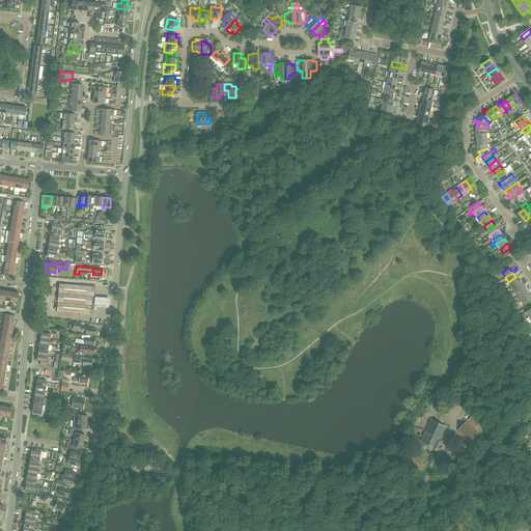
[(519,281),(515,277),(508,282),(511,286),(519,281)]
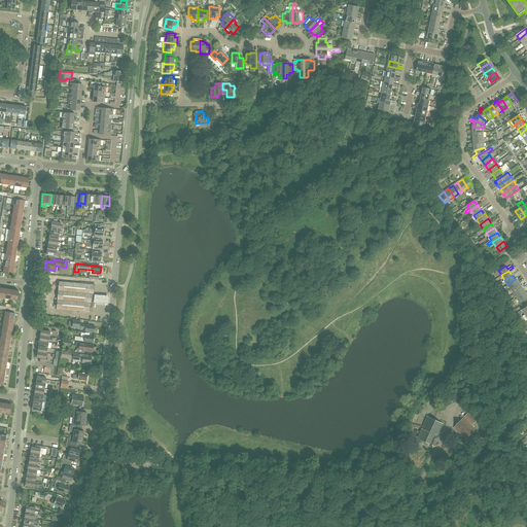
[(511,288),(519,283),(516,279),(515,279),(507,284),(511,288)]
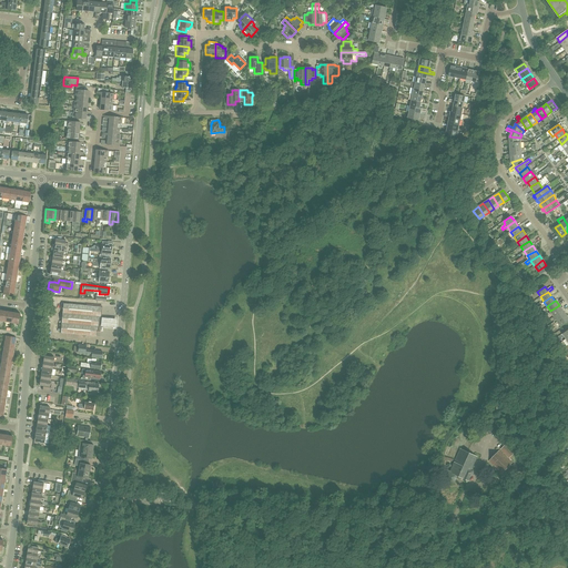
[(97,326),(98,326),(99,317),(100,317),(101,306),(63,303),(61,333),(95,336),(97,326)]
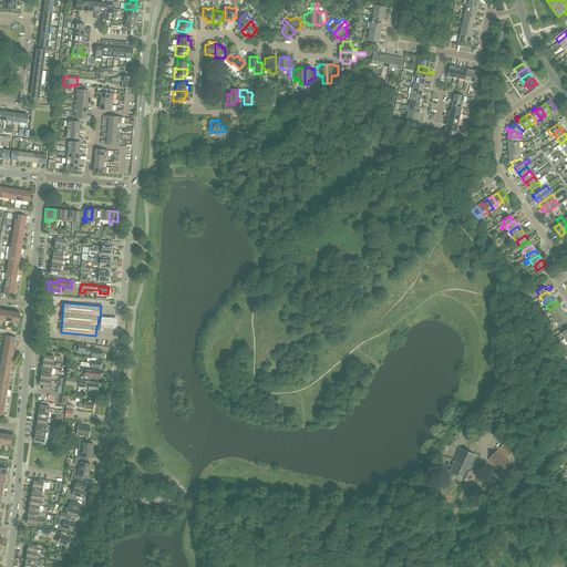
[(560,308),(558,305),(549,310),(554,316),(562,310),(564,309),(562,307),(560,308)]
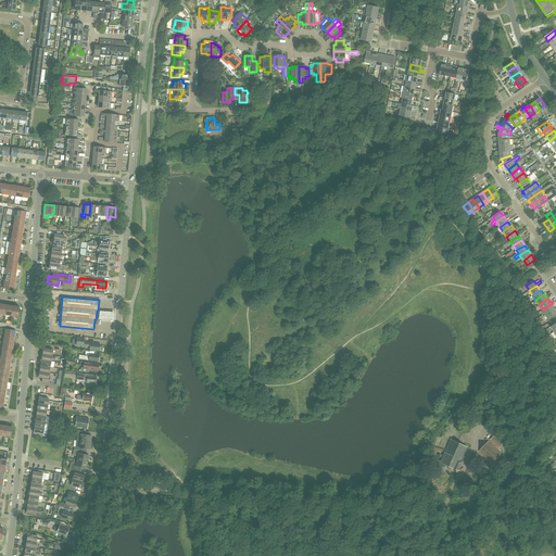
[(554,308),(551,304),(543,310),(546,315),(554,308)]
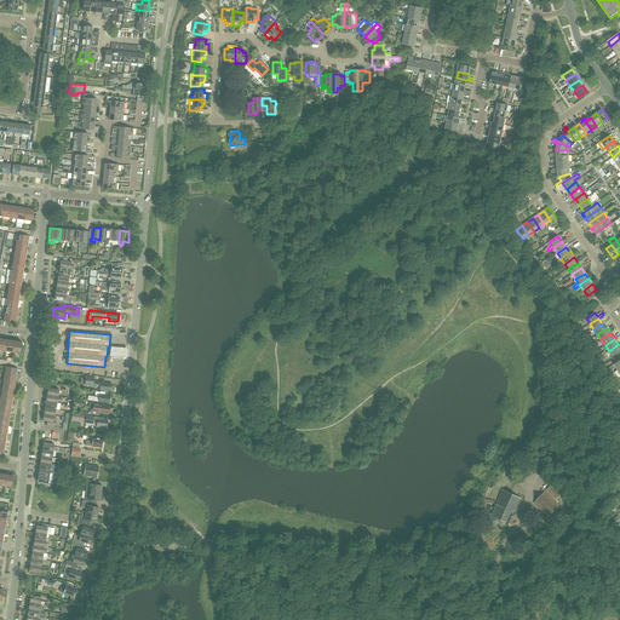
[(619,346),(618,344),(609,351),(613,356),(619,350),(619,346)]
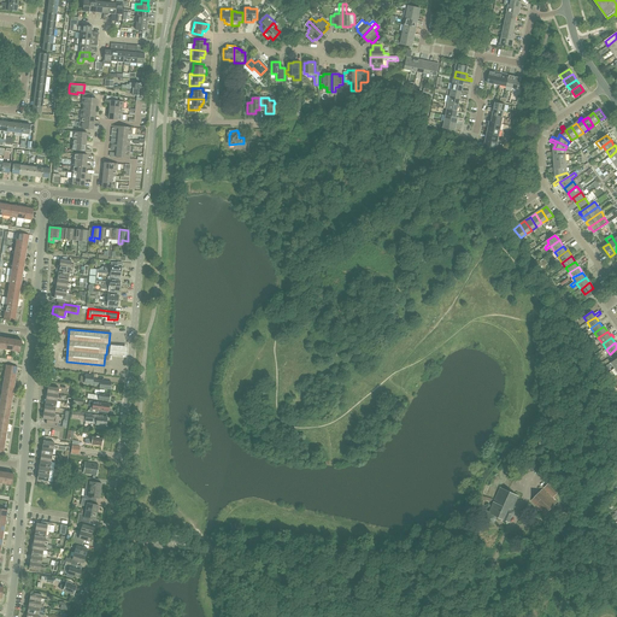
[(115,347),(110,347),(110,357),(113,357),(122,358),(125,358),(127,348),(123,347),(115,347)]
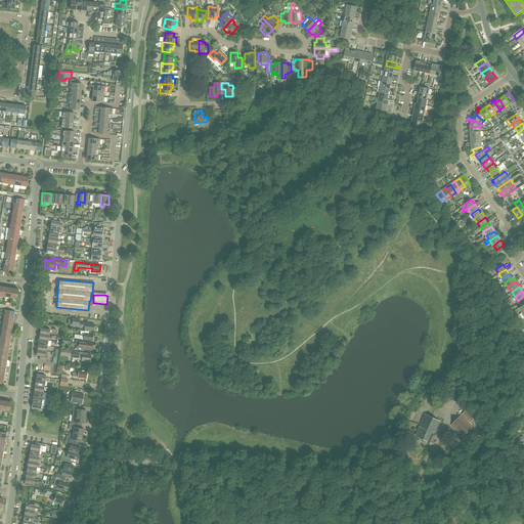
[(73,318),(72,324),(85,326),(85,330),(94,331),(94,324),(79,322),(80,318),(73,318)]
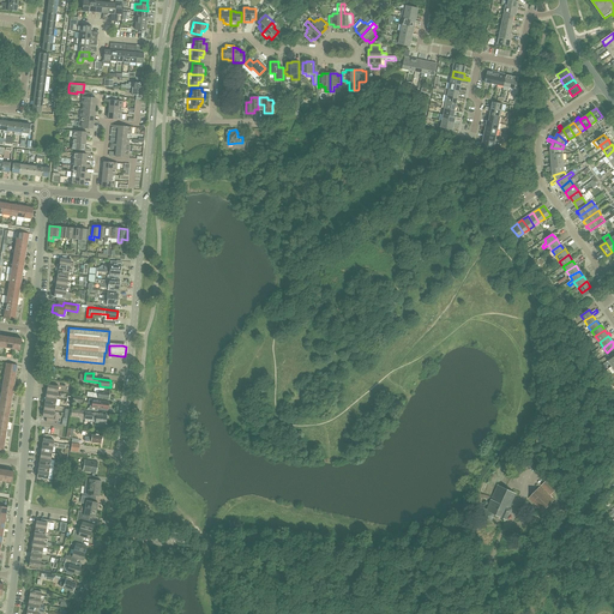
[(88,397),(92,397),(109,399),(109,391),(104,391),(104,389),(100,387),(98,393),(94,392),(88,392),(88,397)]
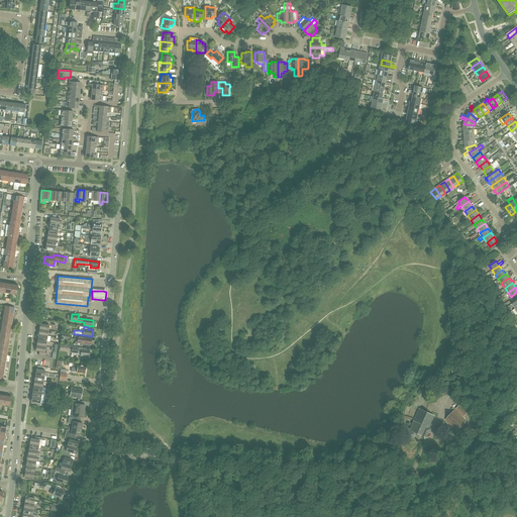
[(91,343),(92,343),(92,341),(91,341),(91,338),(80,336),(76,336),(75,339),(78,340),(78,342),(83,343),(83,344),(90,345),(90,344),(91,344),(91,343)]
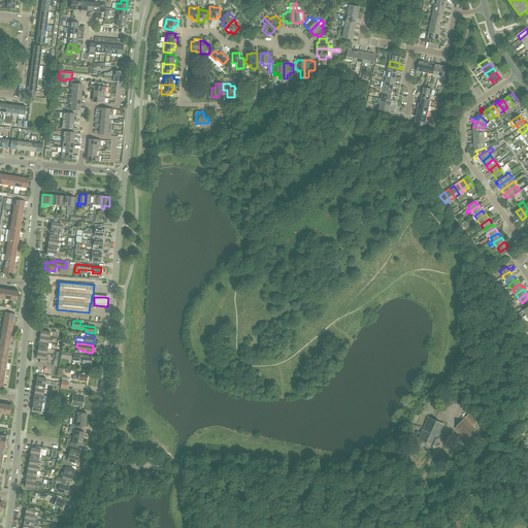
[(62,352),(61,353),(61,358),(72,359),(72,360),(80,361),(80,358),(83,358),(83,363),(91,364),(92,360),(93,361),(93,358),(92,358),(92,357),(88,357),(88,356),(83,355),(83,354),(62,352)]
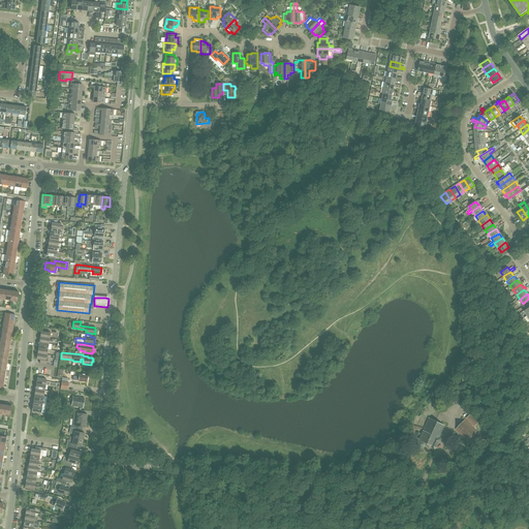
[(47,356),(48,354),(37,353),(37,359),(40,360),(39,364),(48,365),(49,356),(47,356)]
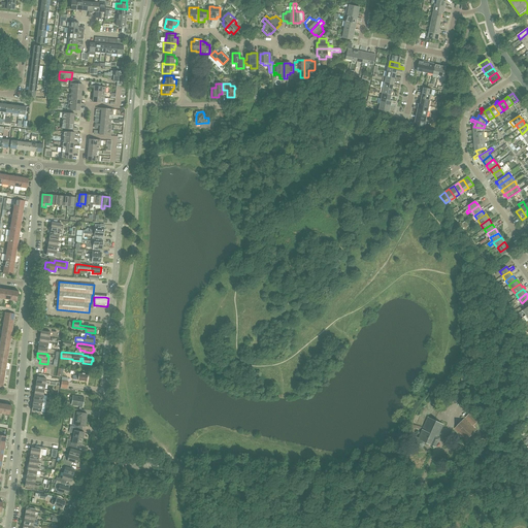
[(62,380),(62,381),(67,381),(68,377),(62,376),(63,369),(59,368),(58,369),(57,376),(62,377),(62,380)]
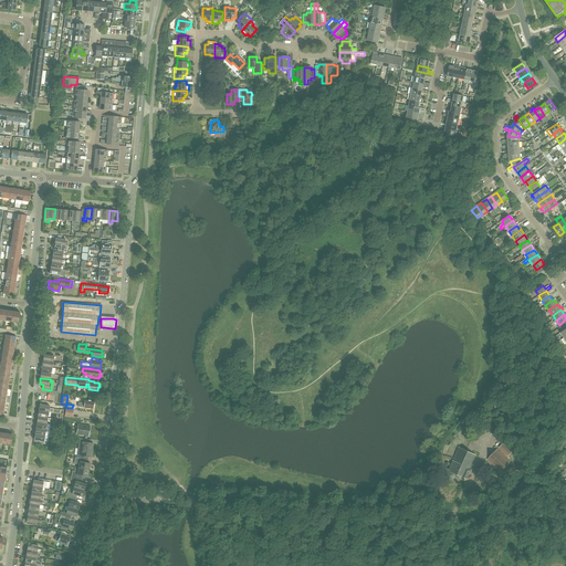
[(79,401),(79,404),(79,406),(93,408),(94,400),(85,399),(85,402),(79,401)]
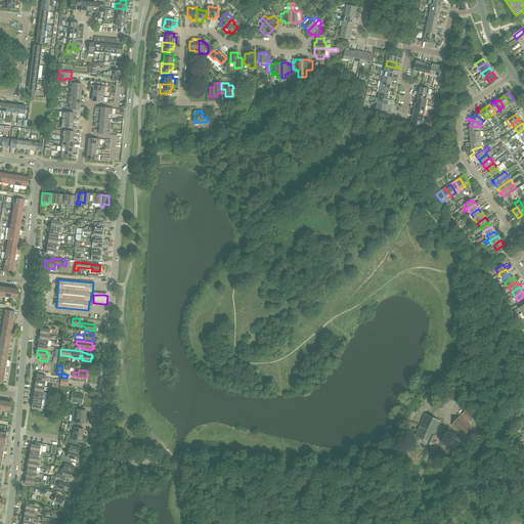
[(82,403),(84,394),(73,392),(71,401),(82,403)]
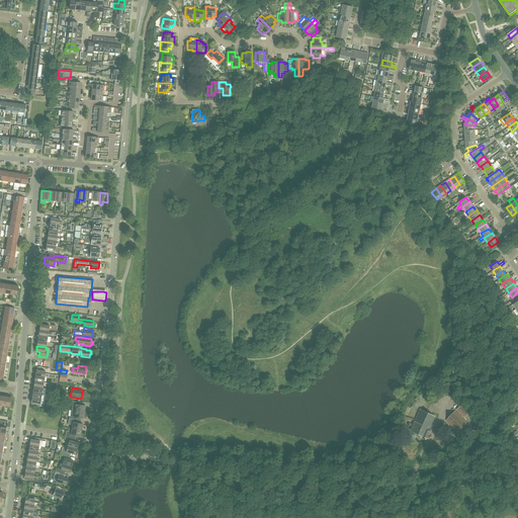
[(79,405),(80,402),(71,401),(71,404),(72,404),(72,410),(75,411),(84,412),(85,406),(79,405)]
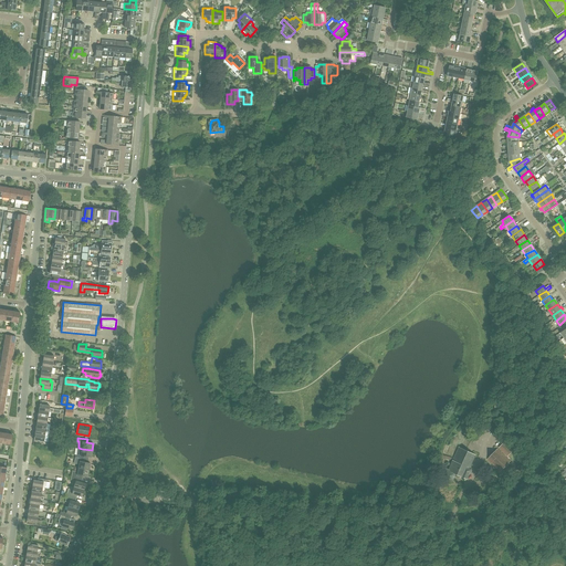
[(506,440),(500,448),(507,456),(515,448),(506,440)]
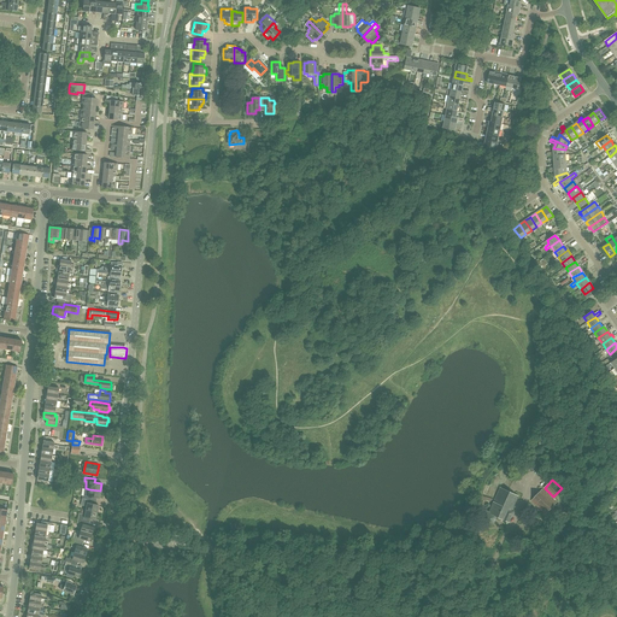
[(100,491),(89,489),(86,488),(84,497),(82,495),(82,499),(92,500),(94,501),(94,498),(99,498),(100,491)]
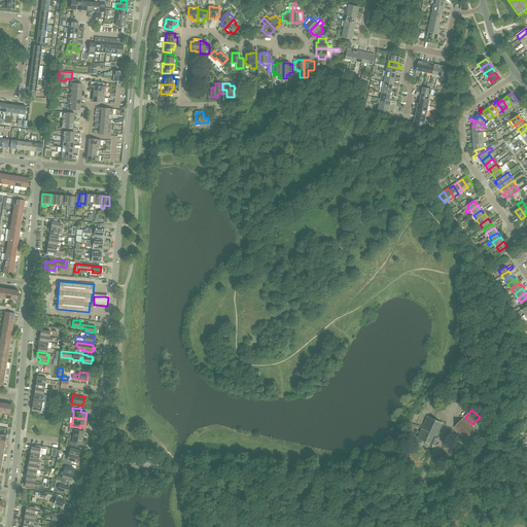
[(418,437),(424,441),(435,446),(438,437),(437,436),(443,424),(427,417),(422,429),(418,437)]
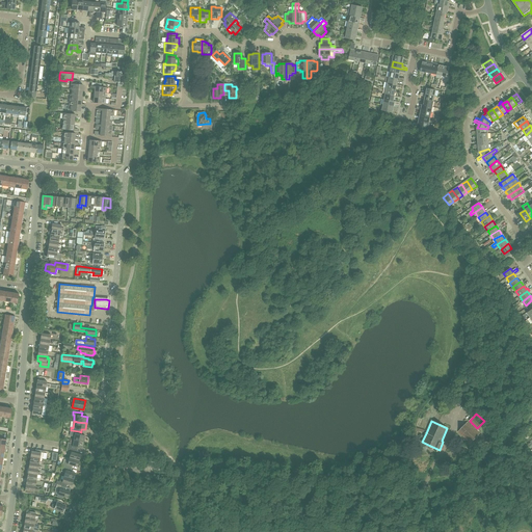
[(458,431),(471,443),(479,433),(468,422),(458,431)]
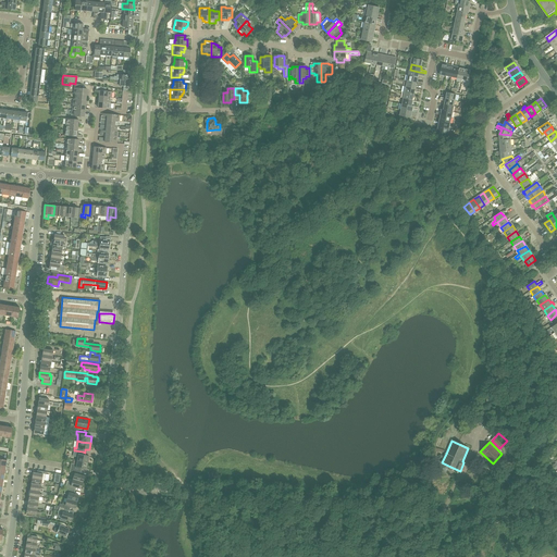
[(82,455),(83,452),(74,450),(73,456),(78,457),(77,460),(87,462),(88,456),(82,455)]
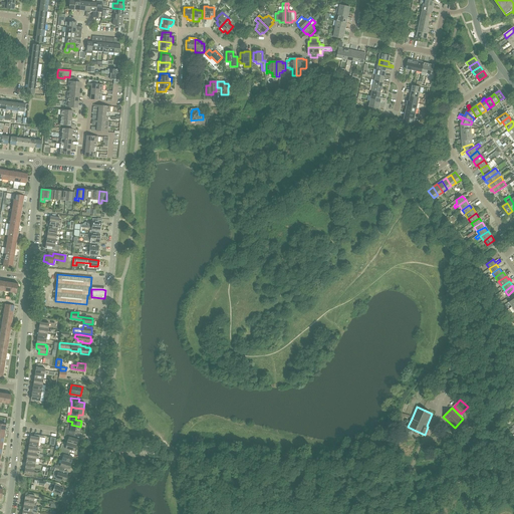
[(414,430),(408,427),(406,426),(406,424),(404,423),(400,432),(401,432),(401,433),(403,434),(404,433),(406,434),(407,435),(408,436),(409,436),(411,437),(414,430)]
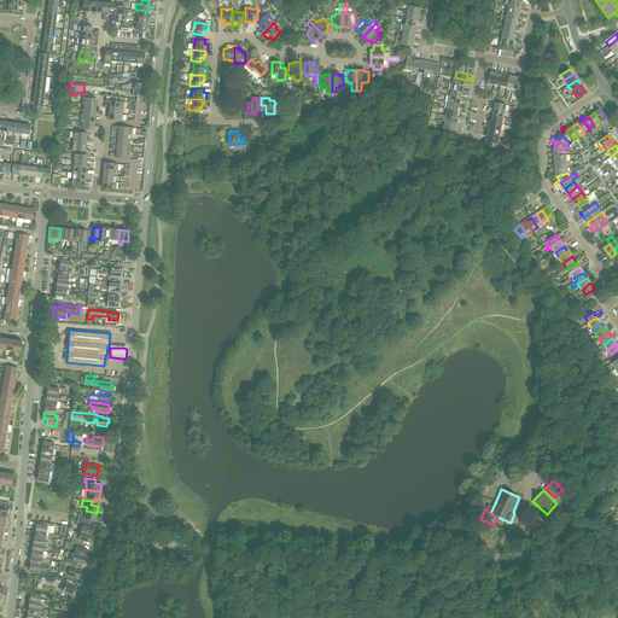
[(80,514),(79,520),(87,523),(88,519),(95,522),(97,513),(86,511),(85,516),(80,514)]
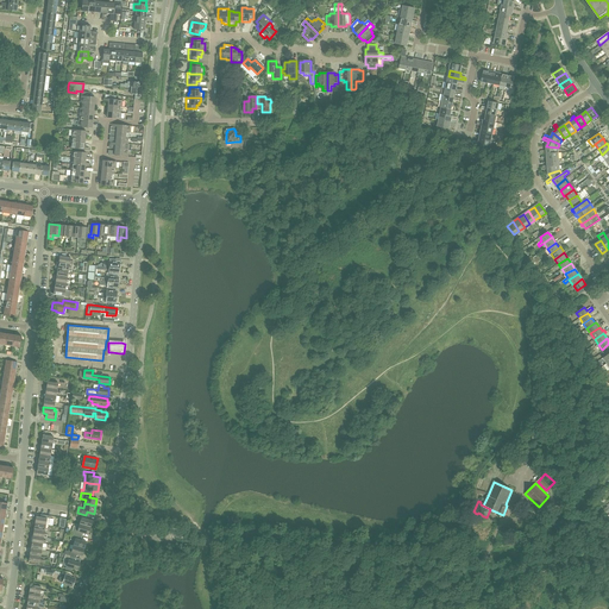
[(85,518),(86,515),(77,513),(76,516),(81,518),(80,525),(90,527),(93,520),(85,518)]
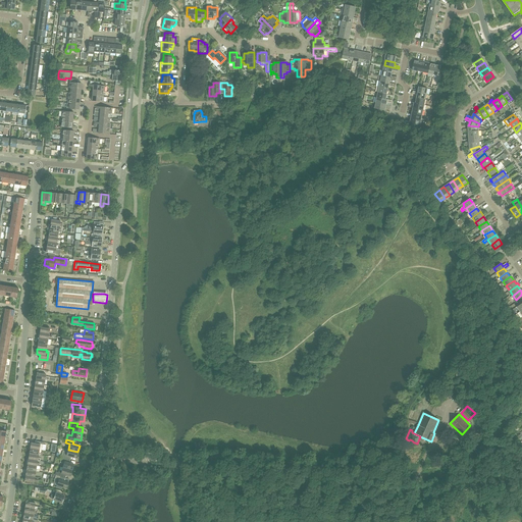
[(31,442),(30,448),(40,450),(41,441),(35,440),(35,442),(31,442)]
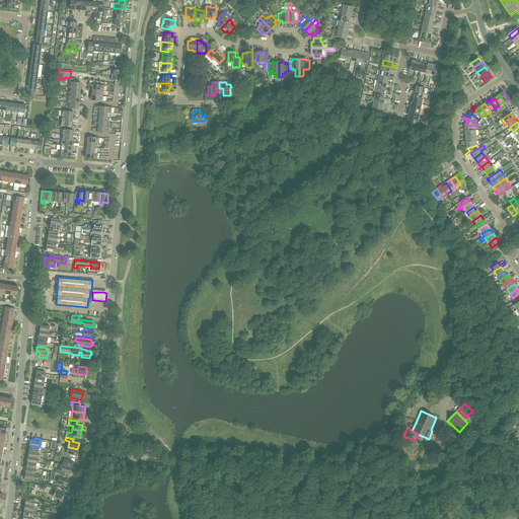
[(69,453),(71,454),(75,455),(77,449),(68,447),(67,450),(63,449),(61,454),(68,456),(69,453)]
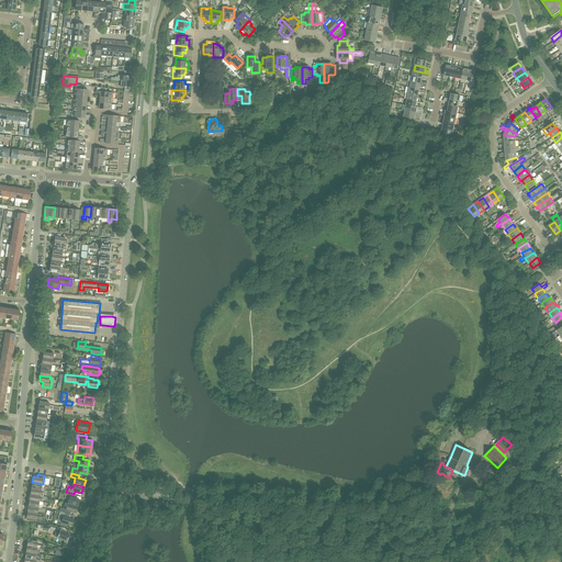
[(72,497),(74,494),(66,492),(65,495),(66,495),(65,497),(69,499),(68,503),(78,506),(79,499),(72,497)]
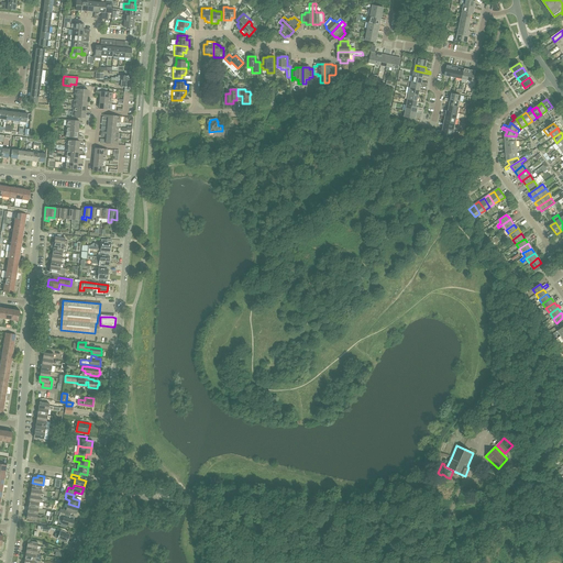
[(64,507),(63,509),(61,509),(59,512),(68,515),(68,511),(76,514),(78,507),(68,504),(67,508),(64,507)]
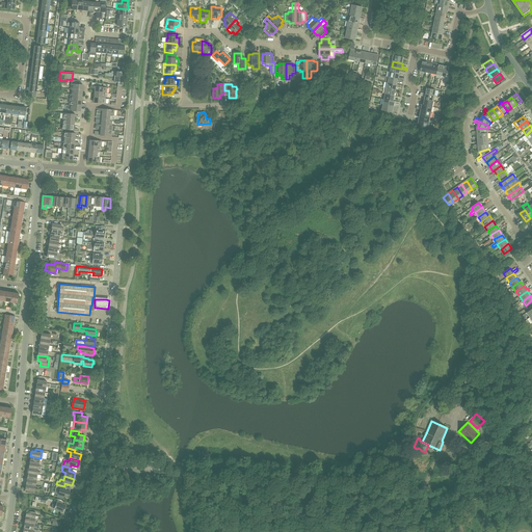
[(63,487),(64,486),(56,484),(54,490),(58,491),(56,497),(59,498),(61,498),(62,496),(65,497),(68,498),(70,491),(65,490),(65,488),(63,487)]
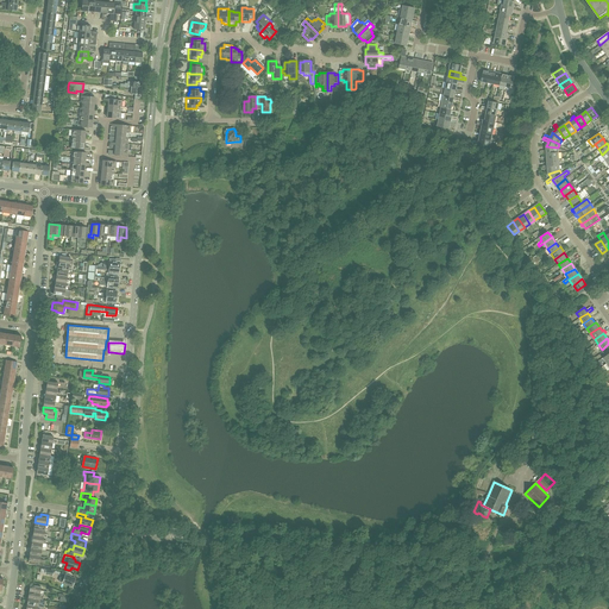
[(75,582),(74,582),(75,579),(70,577),(71,576),(62,572),(58,581),(73,586),(73,585),(74,585),(75,582)]
